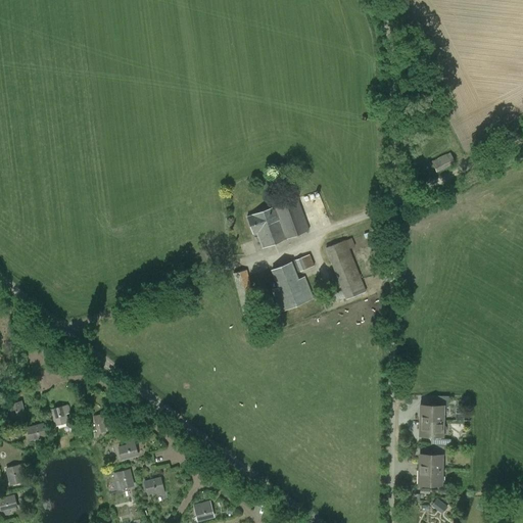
[(436,173),(455,163),(449,153),(431,161),(436,173)]
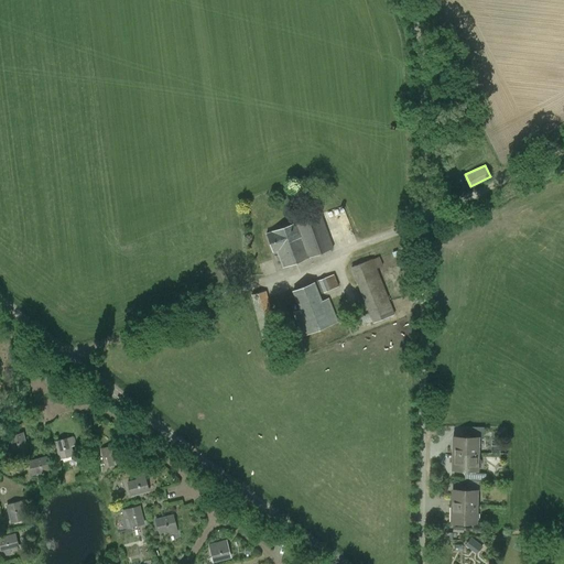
[(283,267),(333,249),(321,214),(267,234),(273,252),(277,251),(283,267)]
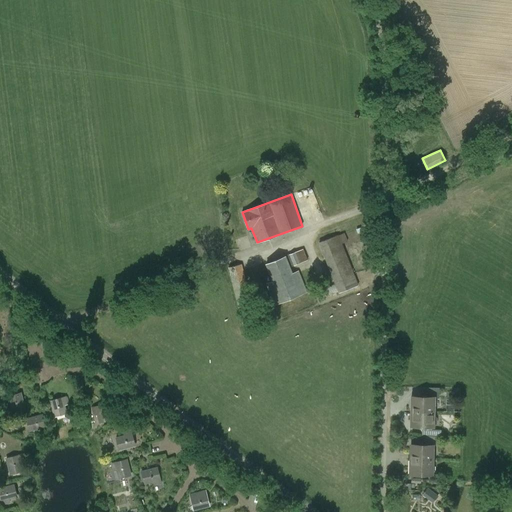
[(342,244),(348,241),(344,233),(338,235),(318,243),(338,294),(358,285),(342,244)]
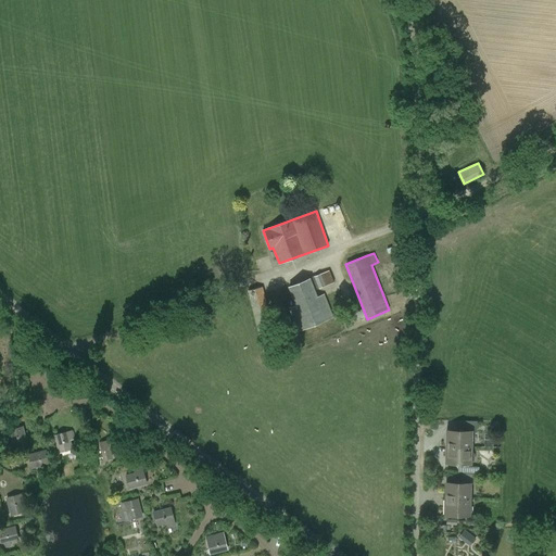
[(310,278),(315,290),(333,282),(329,270),(310,278)]
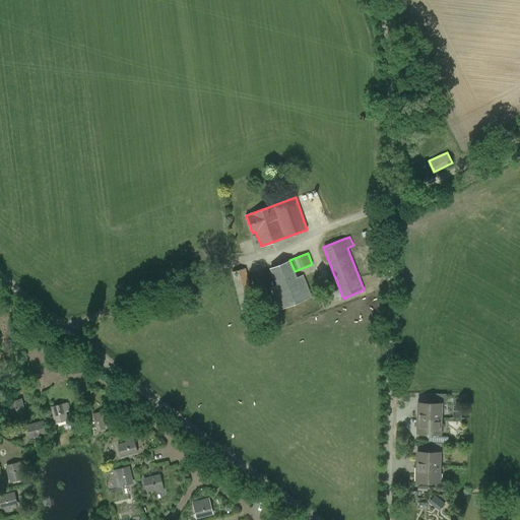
[(295,271),(289,260),(269,268),(276,286),(269,288),(278,311),(312,297),(304,274),(297,277),(295,271)]
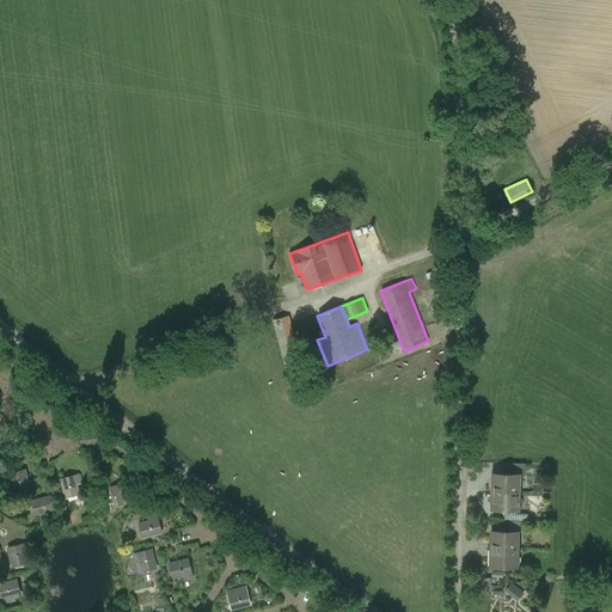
[(292,396),(308,391),(289,316),(271,319),(292,396)]
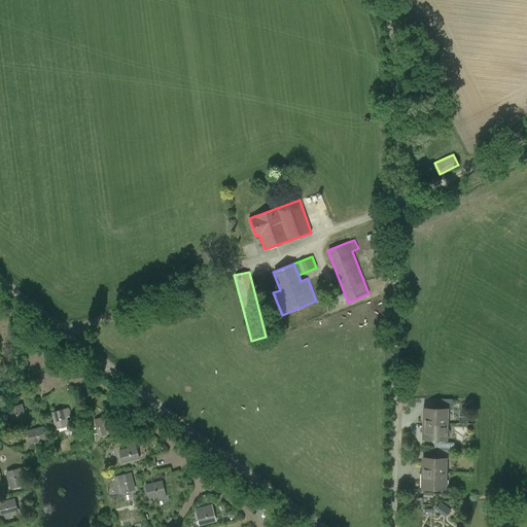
[(12,425),(27,421),(22,403),(4,408),(6,417),(10,416),(12,425)]
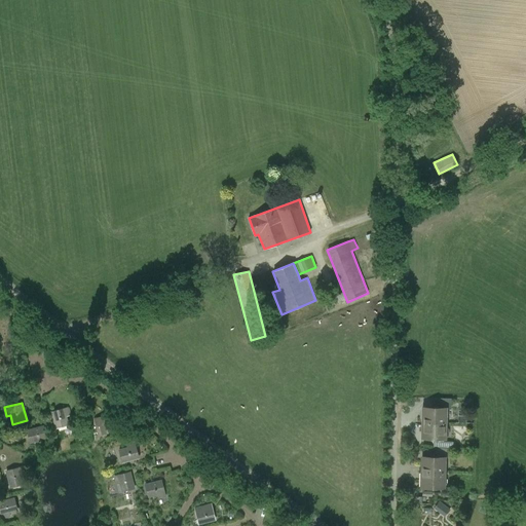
[(67,417),(70,415),(68,407),(50,411),(54,429),(69,425),(67,417)]
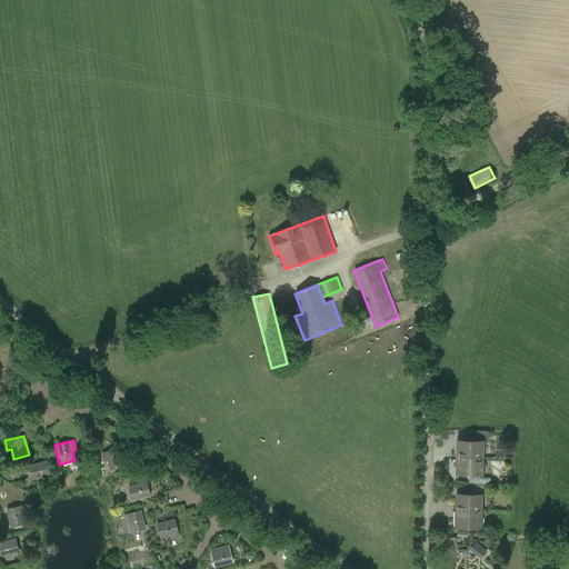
[(459,441),(459,455),(480,455),(481,441),(459,441)]
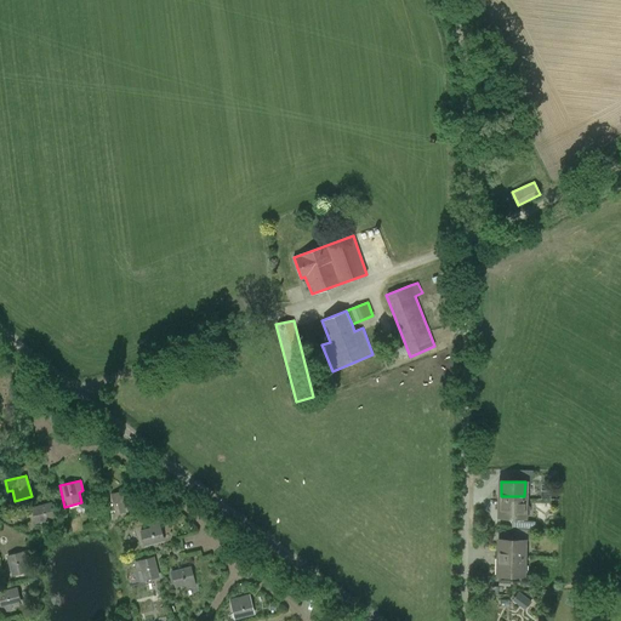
[(119,513),(136,510),(131,489),(110,494),(113,505),(117,503),(119,513)]
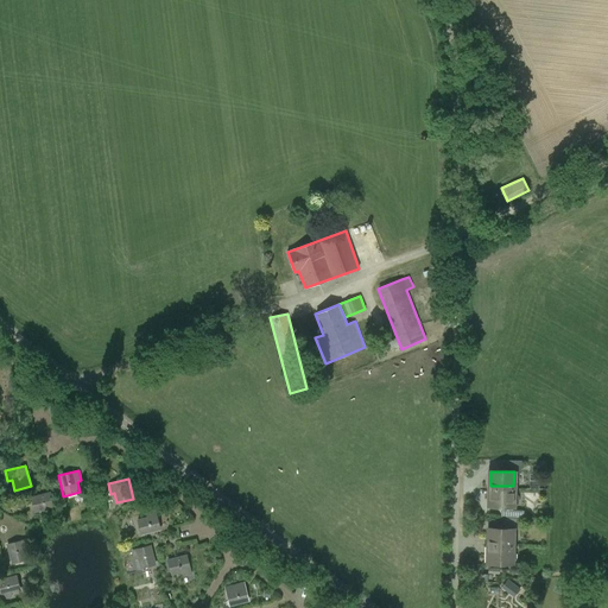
[(513,494),(513,486),(491,486),(489,506),(513,506),(517,506),(519,504),(519,496),(517,494),(513,494)]
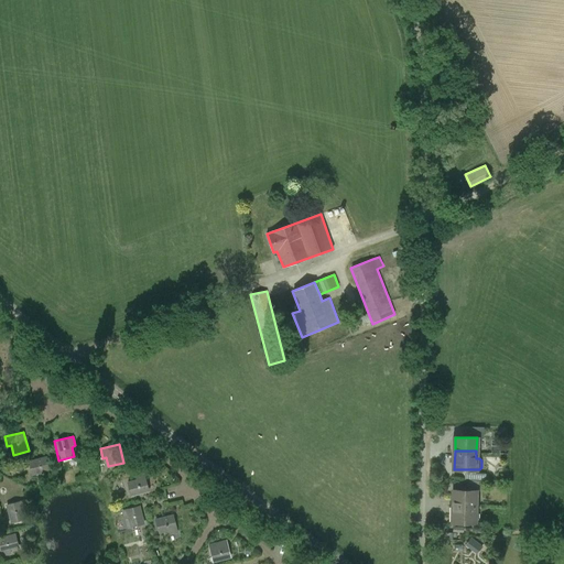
[(42,477),(52,475),(47,456),(29,461),(32,476),(41,474),(42,477)]
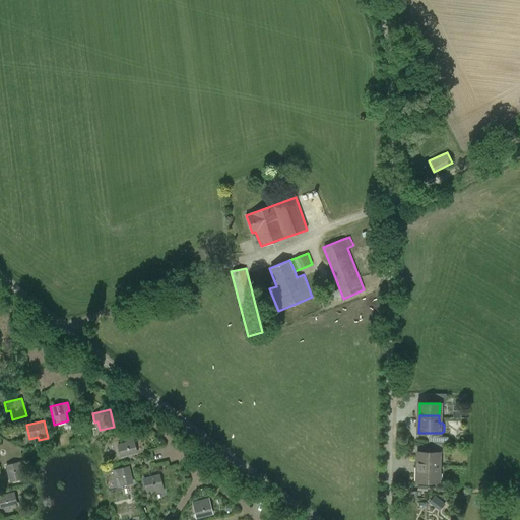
[(120,458),(138,453),(133,437),(124,439),(124,442),(117,444),(120,458)]
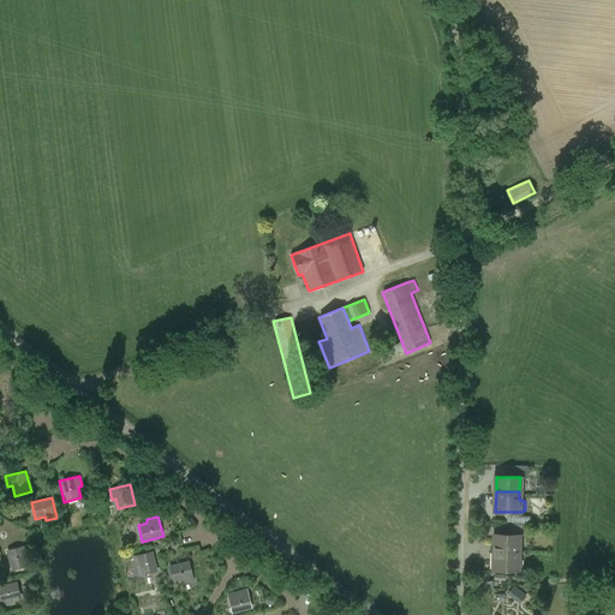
[(495,535),(495,549),(518,550),(518,535),(495,535)]
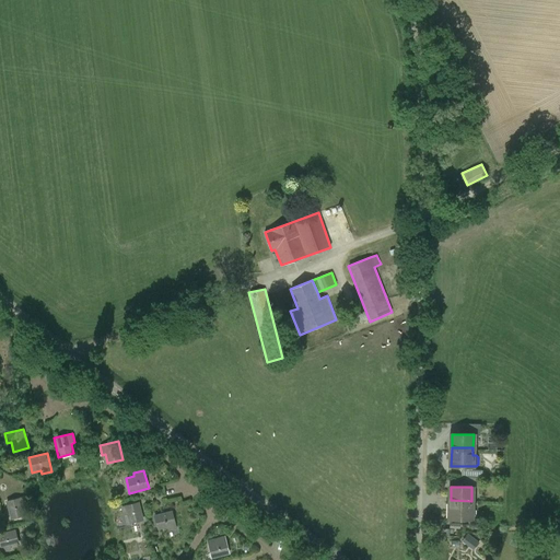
[(23,506),(26,505),(24,497),(6,501),(10,520),(25,516),(23,506)]
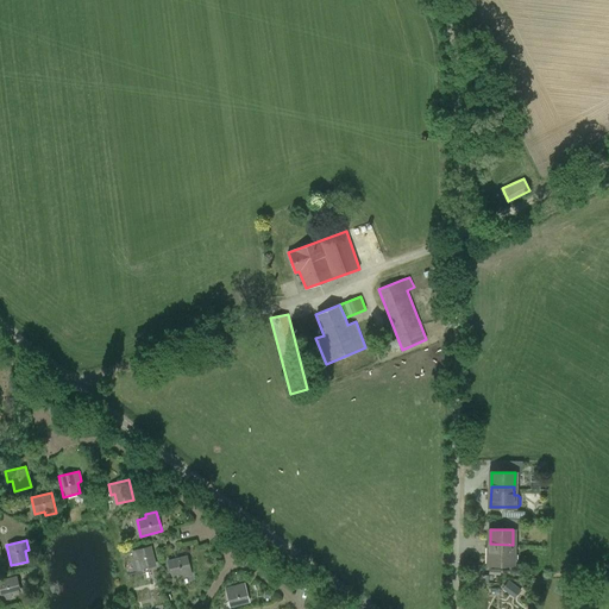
[(513,564),(513,545),(490,544),(489,564),(513,564)]
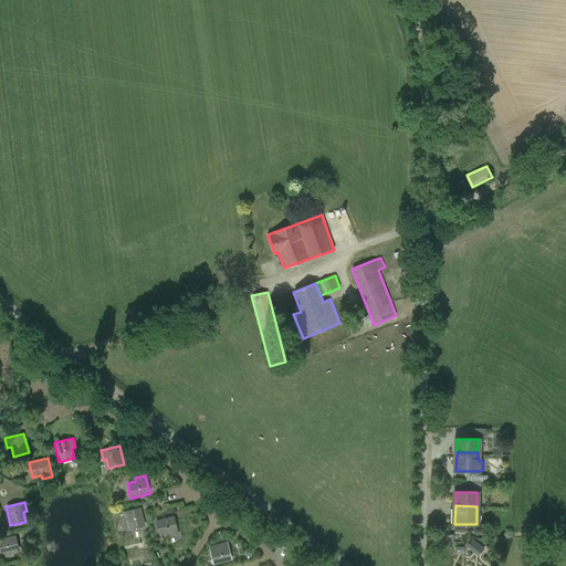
[(129,530),(146,526),(140,506),(122,512),(124,522),(127,521),(129,530)]
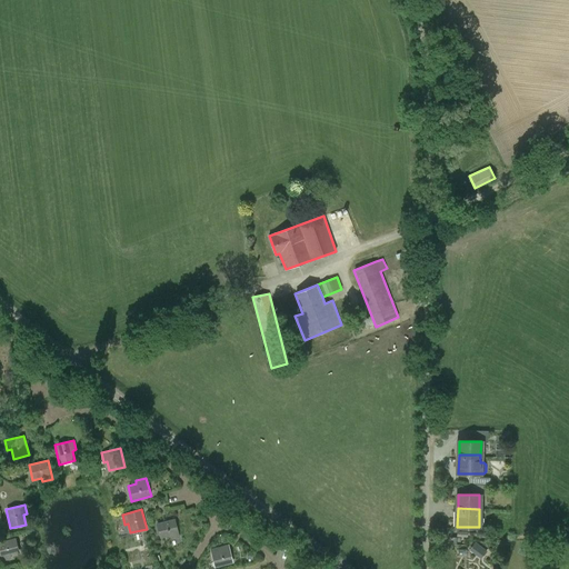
[(170,539),(180,537),(176,518),(157,523),(160,539),(169,537),(170,539)]
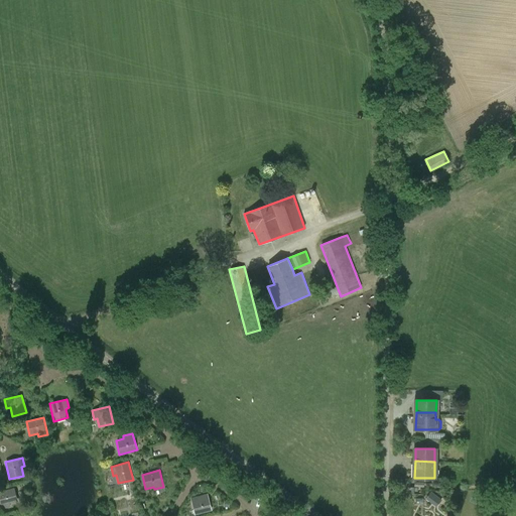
[(9,503),(18,501),(14,489),(0,492),(0,503),(1,510),(10,507),(9,503)]
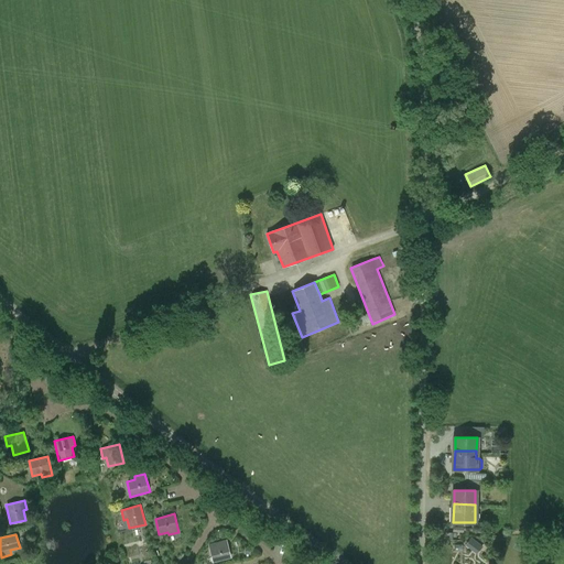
[(470,537),(465,545),(478,553),(484,543),(470,537)]
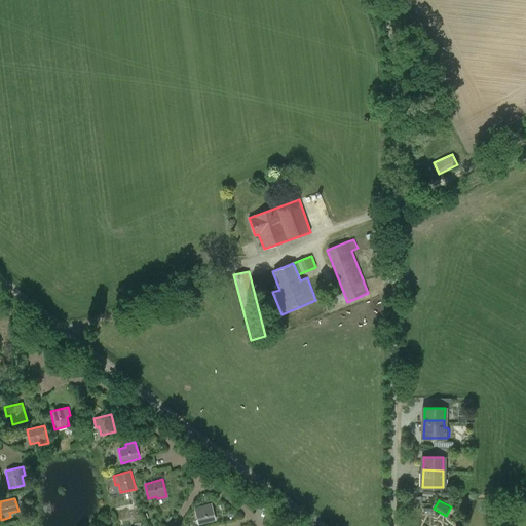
[(198,525),(216,521),(212,503),(202,505),(203,509),(195,512),(198,525)]
